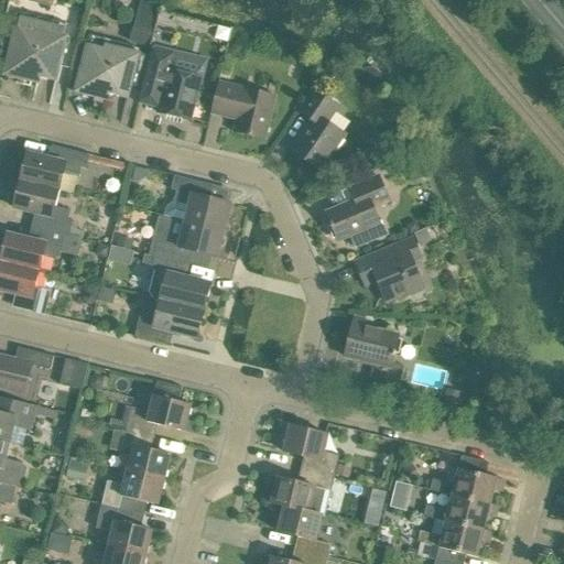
[(138,20),(132,42),(149,45),(154,23),(138,20)]
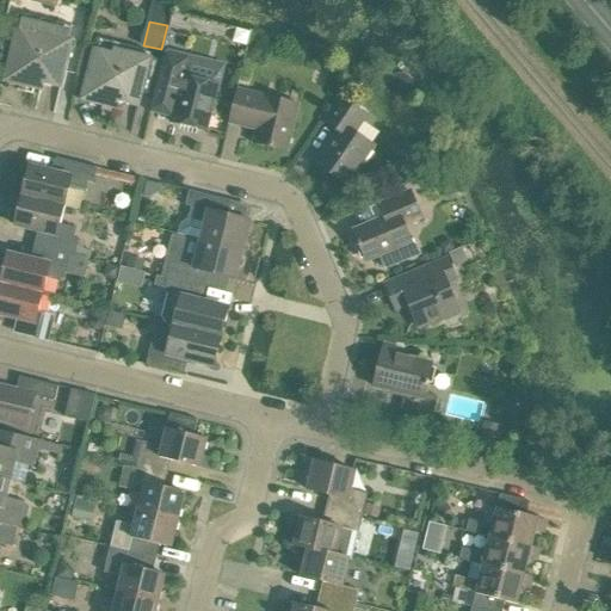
[(61,88),(65,72),(73,39),(36,31),(35,36),(16,31),(4,81),(41,91),(42,84),(61,88)]
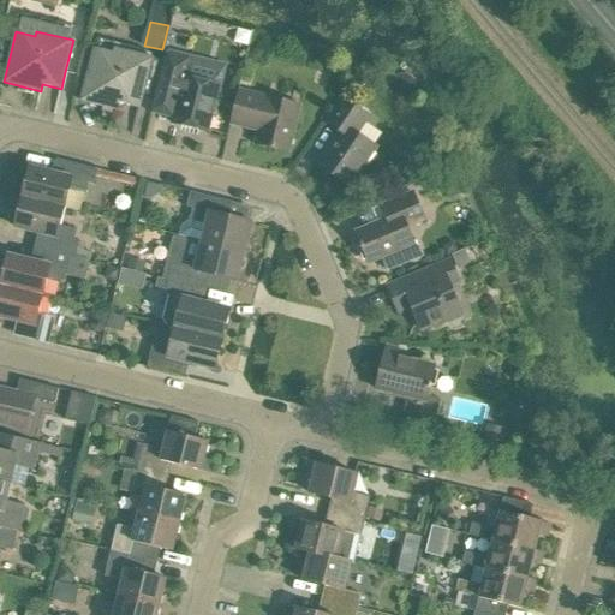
[(118,111),(120,103),(138,108),(148,73),(151,59),(113,49),(112,54),(94,49),(81,101),(118,111)]
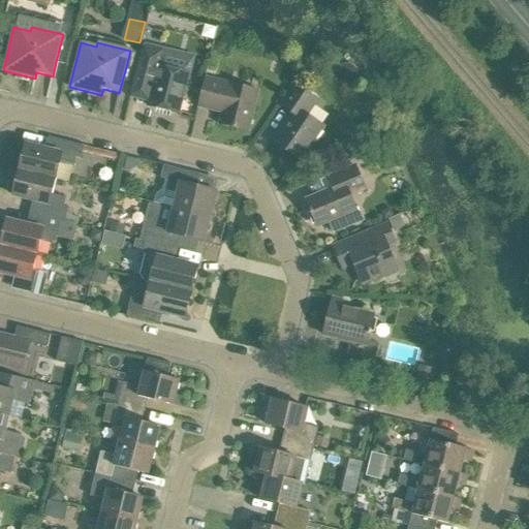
[(137,66),(135,76),(130,97),(149,101),(148,106),(179,114),(189,73),(193,59),(162,51),(143,45),(142,53),(137,66)]
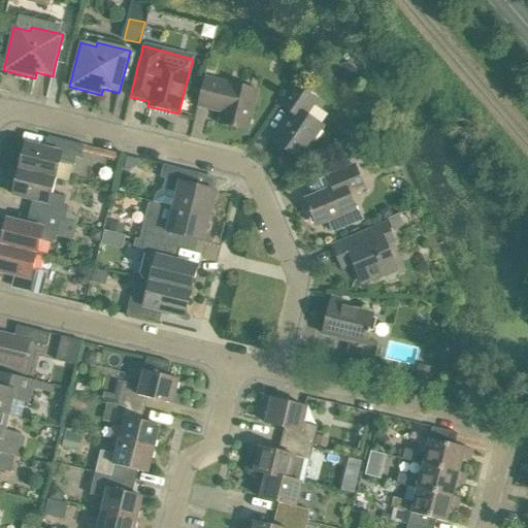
[(137,66),(141,53),(130,51),(127,63),(137,66)]
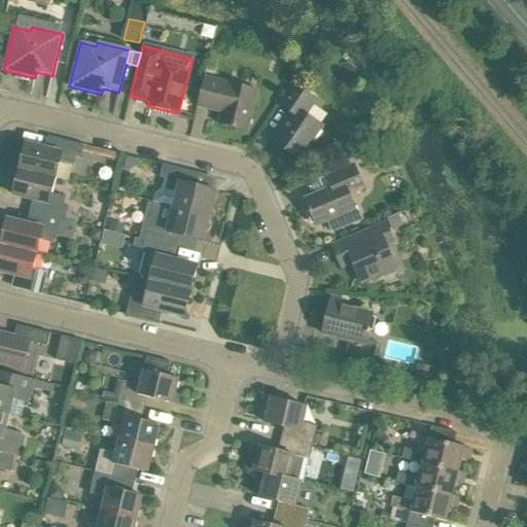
[(198,107),(199,107),(221,112),(218,124),(247,130),(256,91),(205,78),(198,107)]
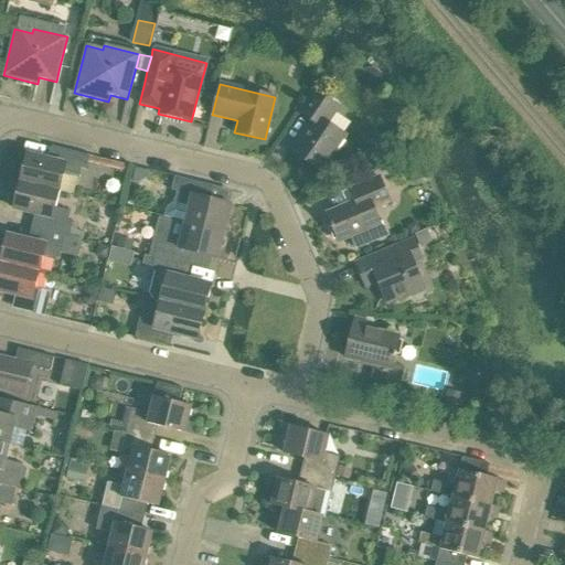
[(315,91),(299,113),(312,123),(291,152),(320,170),(344,134),(327,123),(338,106),(315,91)]
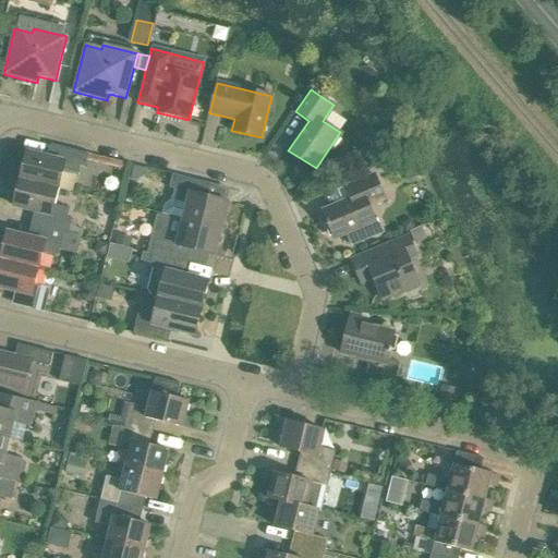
[(53,159),(27,153),(21,179),(59,189),(62,172),(77,177),(81,166),(85,168),(88,154),(57,146),(53,159)]
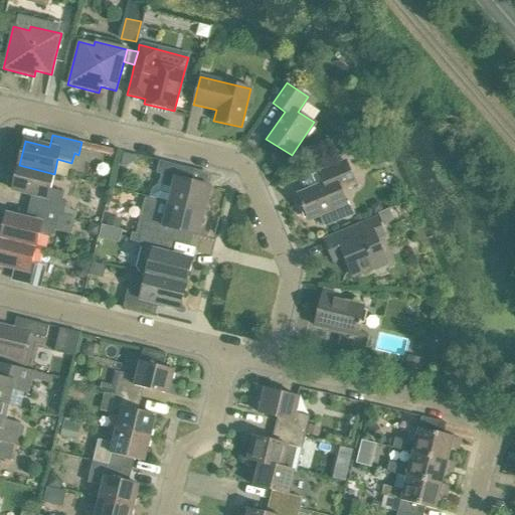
[(357,159),(365,155),(361,146),(353,150),(357,159)]
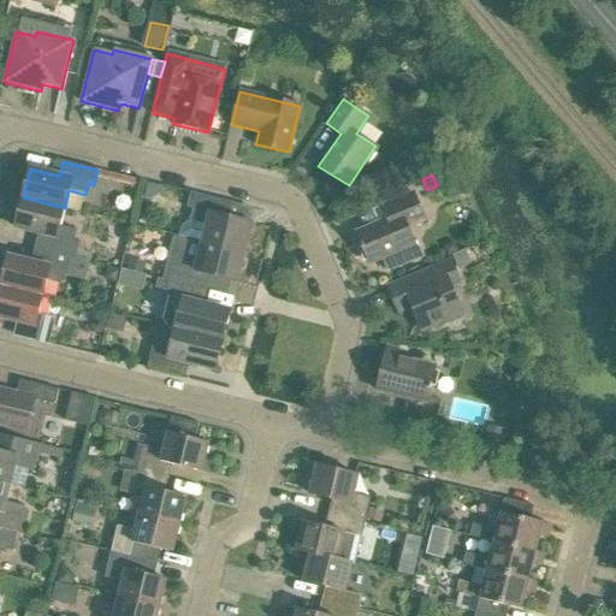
[(161,191),(163,185),(147,182),(144,197),(149,199),(161,191)]
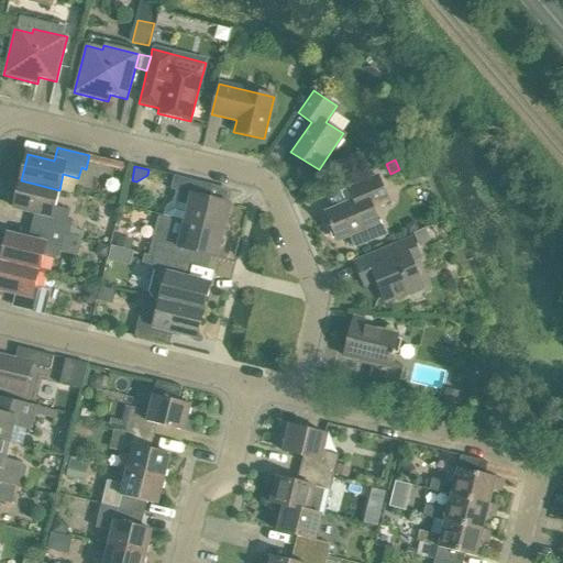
[(183,221),(223,231),(230,203),(202,197),(206,184),(174,176),(170,190),(176,191),(173,201),(167,206),(165,217),(183,221)]
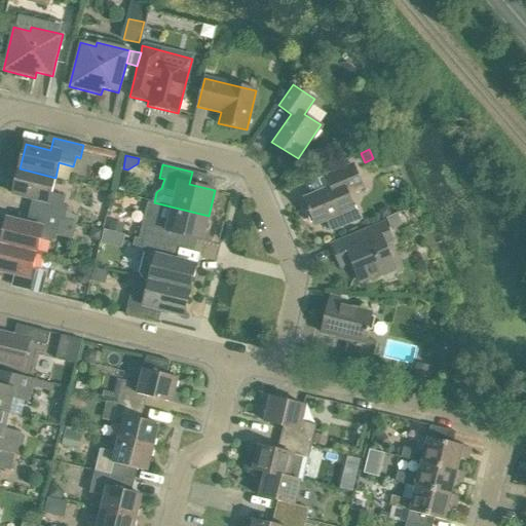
[(331,187),(304,198),(315,225),(353,210),(344,189),(360,183),(352,164),(326,176),(331,187)]
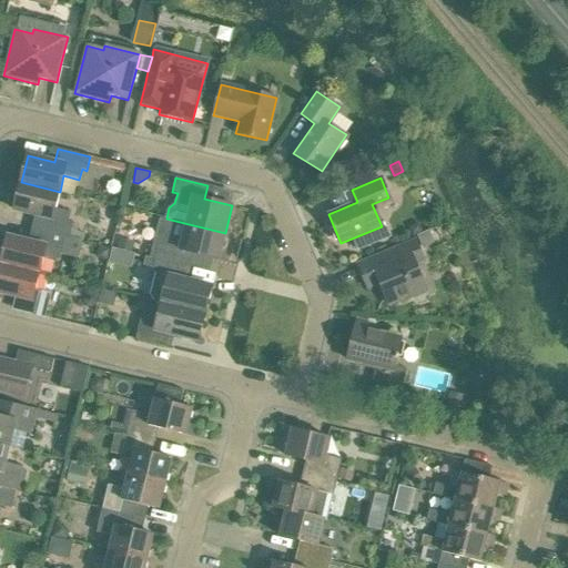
[(60,192),(21,182),(13,210),(41,216),(38,230),(82,241),(84,232),(78,231),(79,225),(69,223),(71,213),(56,209),(60,192)]
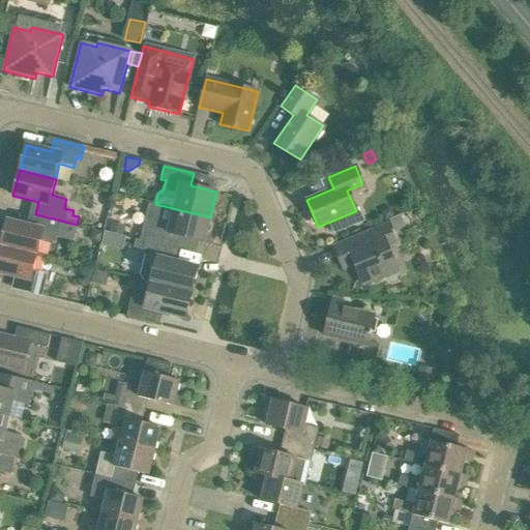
[(172,208),(155,204),(149,202),(140,240),(145,241),(173,248),(175,248),(178,236),(204,242),(210,217),(172,208)]
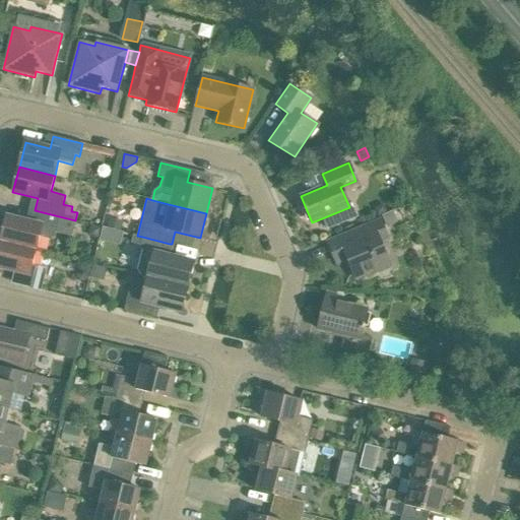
[(387,209),(383,201),(375,205),(378,213),(387,209)]
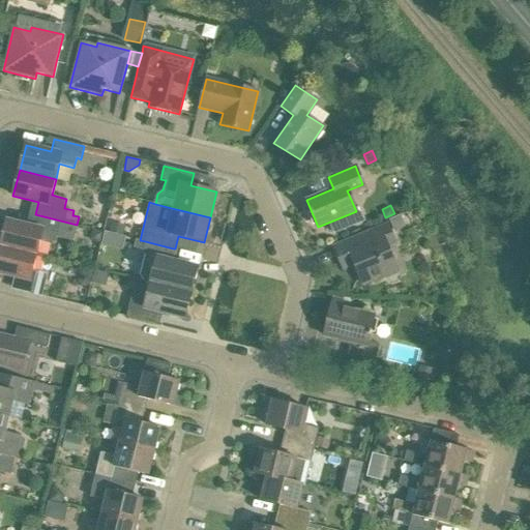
[(403,212),(390,218),(395,231),(407,222),(403,212)]
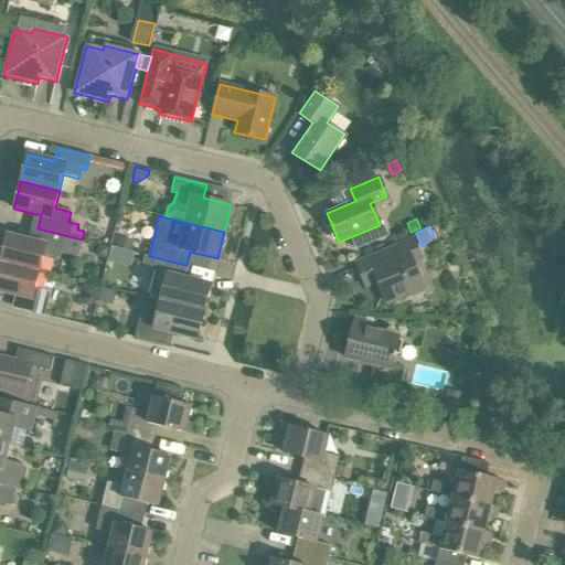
[(82,240),(38,228),(34,243),(7,235),(0,263),(39,272),(43,255),(59,258),(60,253),(77,257),(82,240)]
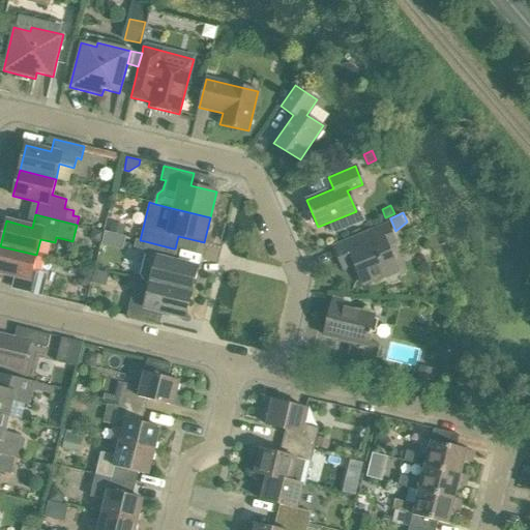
[(112,222),(110,231),(121,234),(123,224),(112,222)]
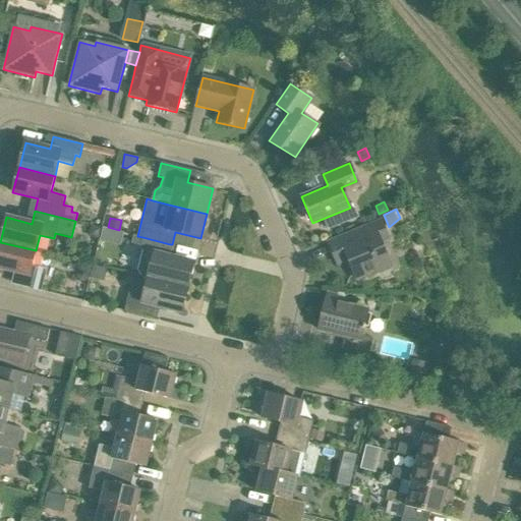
[(381,220),(328,242),(335,259),(346,255),(356,280),(391,266),(381,242),(389,239),(381,220)]
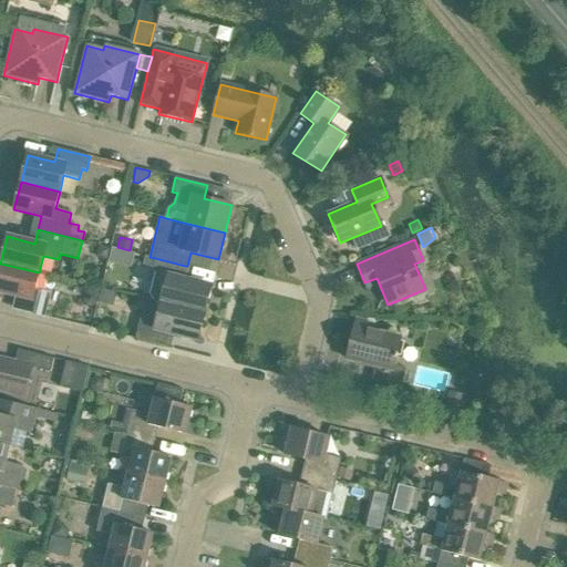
[(155,258),(150,257),(145,256),(144,265),(153,267),(155,258)]
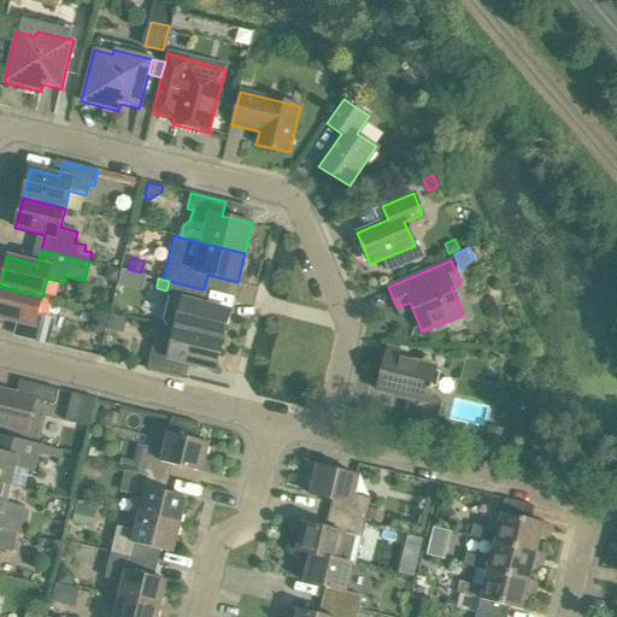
[(201,289),(169,281),(165,297),(169,298),(163,322),(168,328),(175,329),(223,341),(230,312),(198,304),(201,289)]
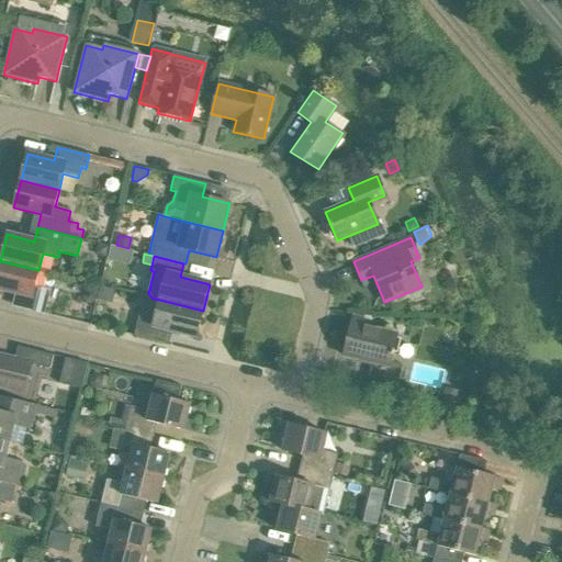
[(38,270),(0,261),(0,262),(0,289),(21,294),(18,307),(45,314),(51,291),(35,288),(38,270)]
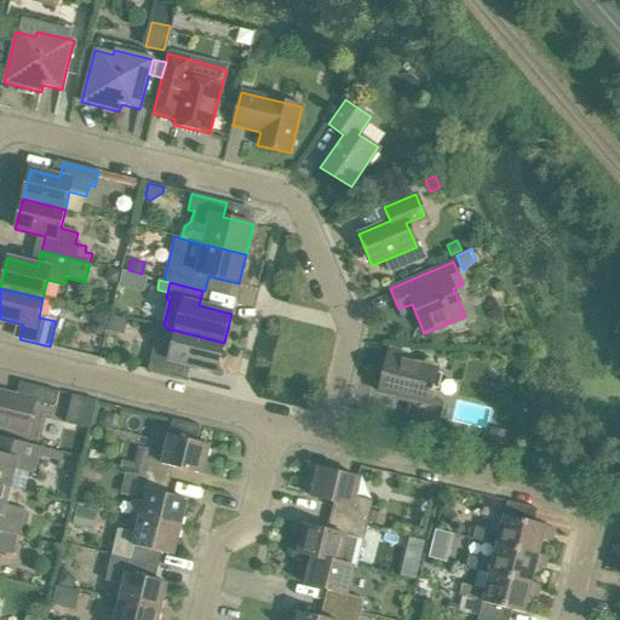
[(107,329),(104,322),(96,321),(91,327),(93,334),(102,336),(107,329)]
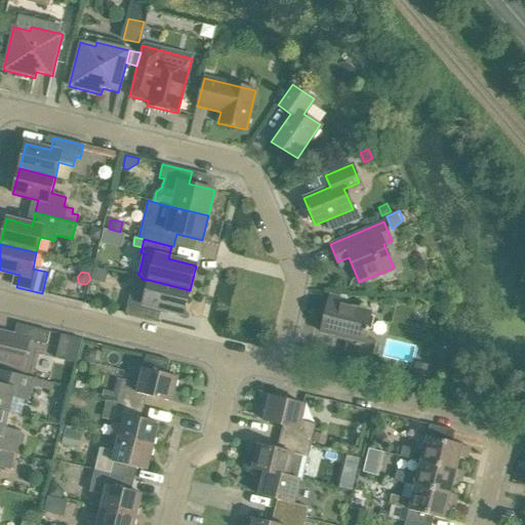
[(190,290),(149,280),(145,295),(130,292),(125,314),(153,321),(156,309),(184,315),(190,290)]
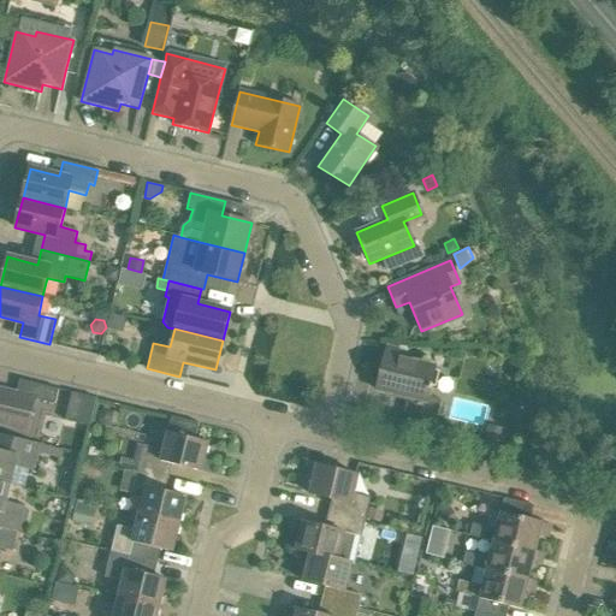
[(386,348),(377,390),(408,397),(403,414),(437,422),(442,401),(427,397),(434,367),(397,357),(398,350),(386,348)]
